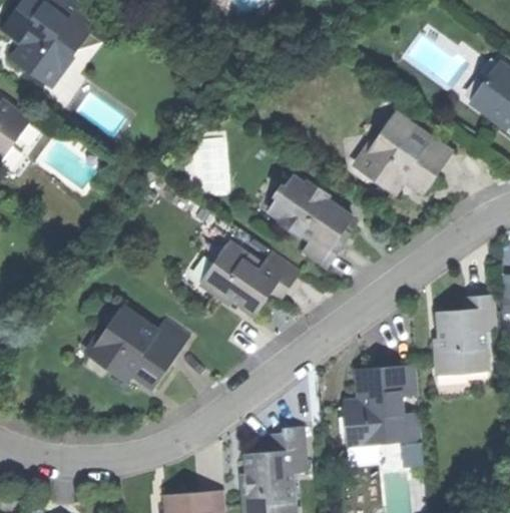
[(20,0),(19,1),(1,25),(14,35),(23,33),(26,43),(21,44),(12,56),(49,84),(75,48),(72,46),(74,44),(86,28),(84,27),(59,8),(65,0),(20,0)]
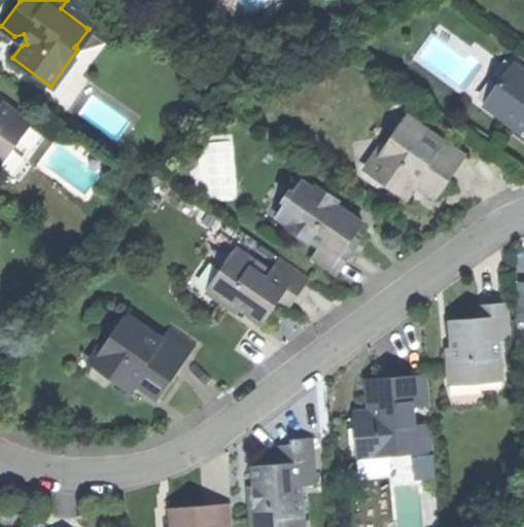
[(97,13),(86,28),(89,29),(106,41),(115,28),(97,13)]
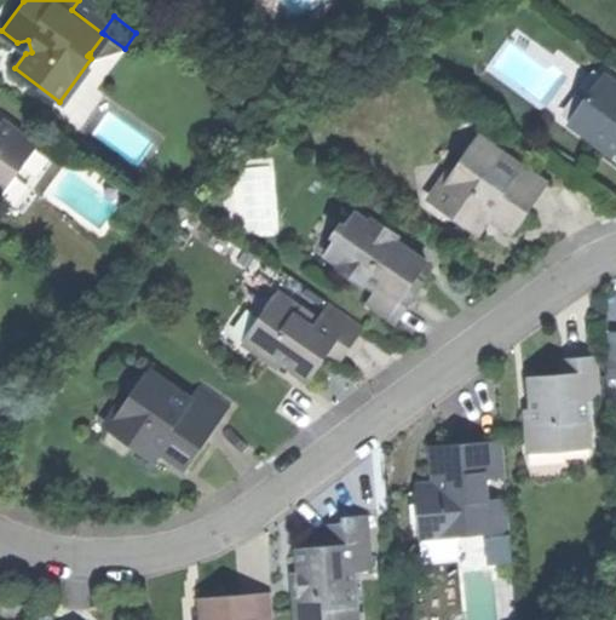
[(90,53),(125,49),(104,34),(90,53)]
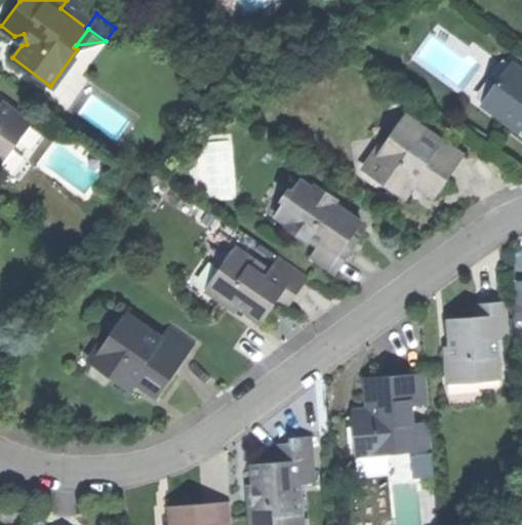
[(511,65),(498,81),(505,85),(516,69),(511,65)]
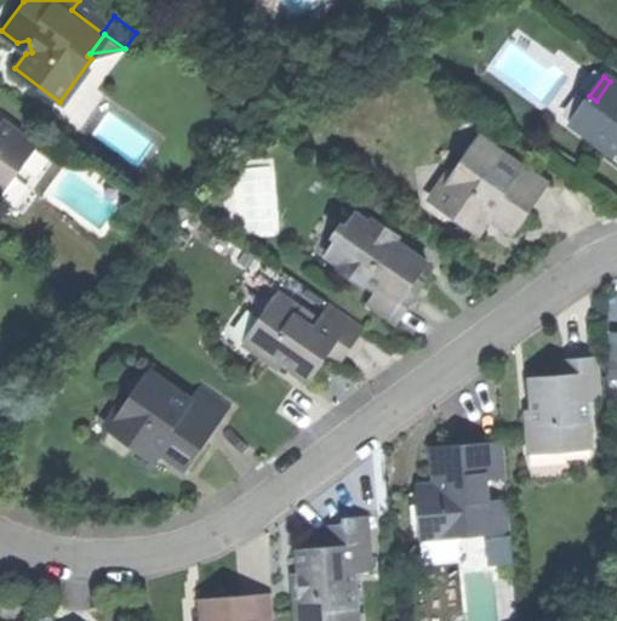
[(589,96),(569,126),(603,152),(607,146),(616,152),(616,86),(610,81),(596,101),(589,96)]
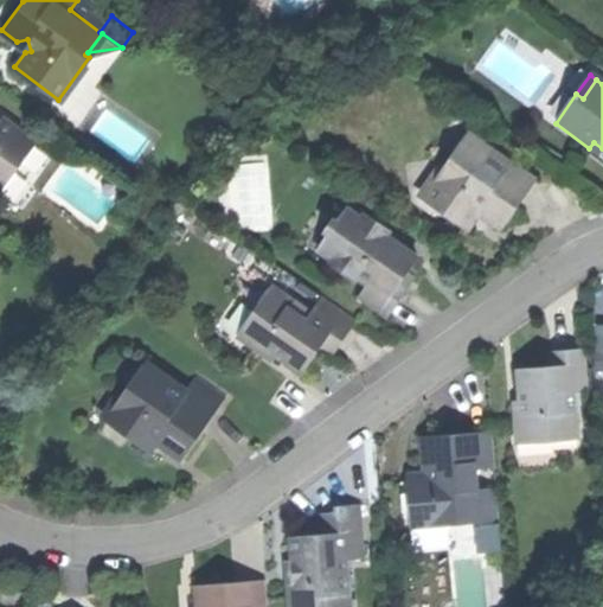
[(0,180),(11,166),(15,170),(36,142),(7,122),(1,131),(0,129),(0,180)]
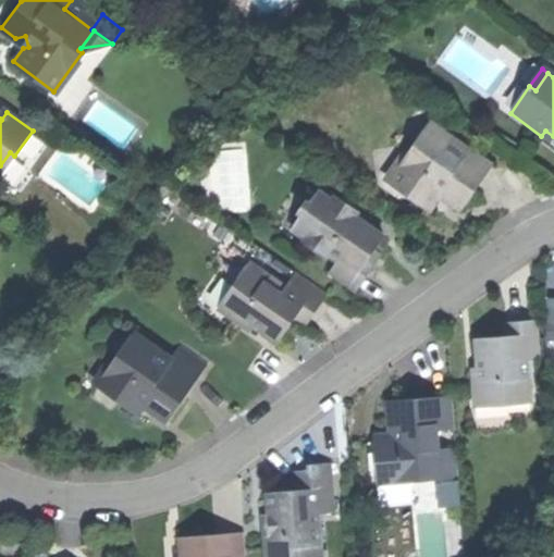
[(429,121),(414,144),(420,148),(431,132),(446,141),(451,136),(429,121)]
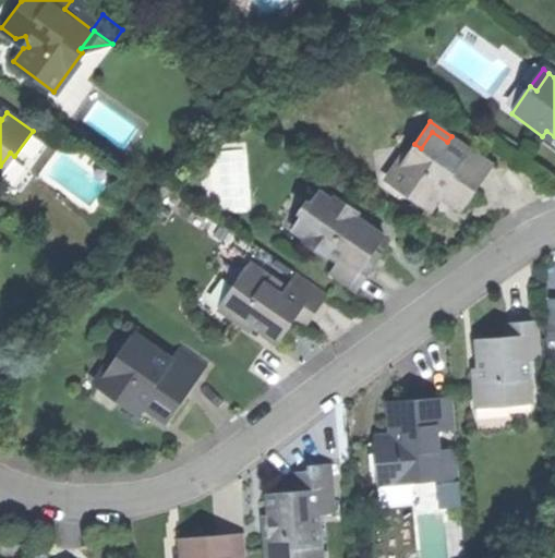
[(414,144),(389,180),(422,203),(433,187),(461,208),(477,185),(492,165),(451,136),(447,142),(432,132),(421,148),(414,144)]
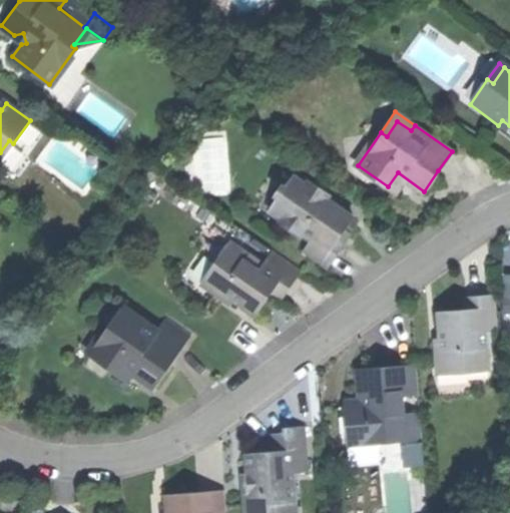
[(2,158),(13,143),(9,140),(0,152),(0,156),(2,158)]
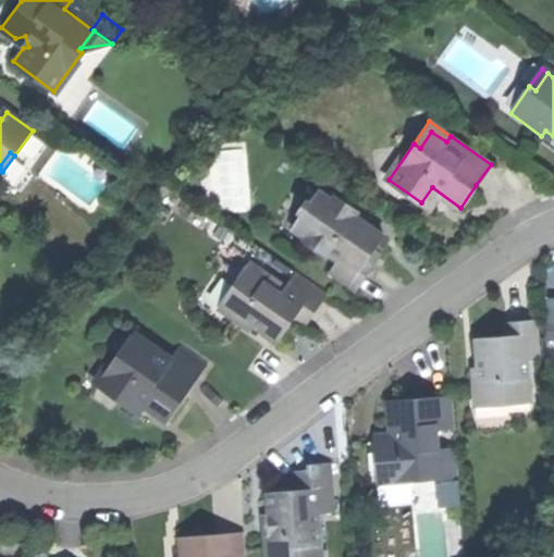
[(316,193),(292,227),(305,236),(306,247),(319,256),(328,252),(337,259),(328,273),(355,291),(367,274),(376,261),(368,256),(381,236),(361,223),(358,227),(351,222),(353,219),(352,208),(337,199),(329,201),(316,193)]
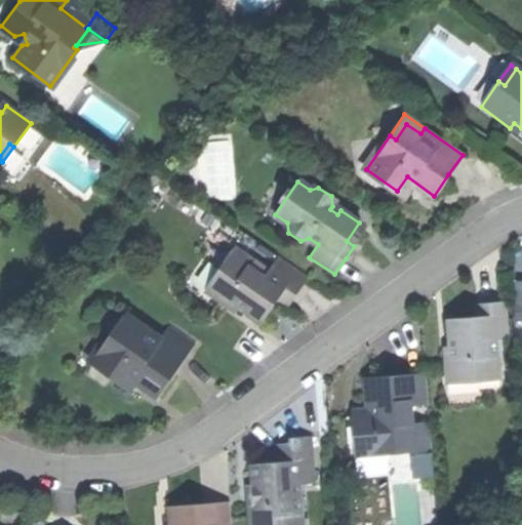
[(232,247),(203,289),(228,306),(233,297),(242,303),(239,307),(261,321),(269,308),(276,298),(285,305),(306,275),(274,253),(264,269),(232,247)]
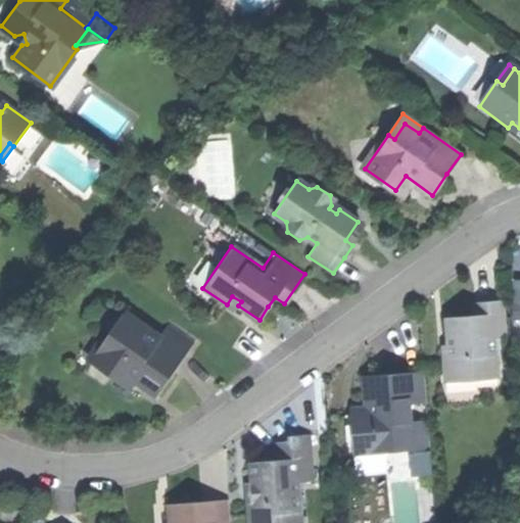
[(235,311),(238,305),(241,301),(232,296),(227,304),(235,311)]
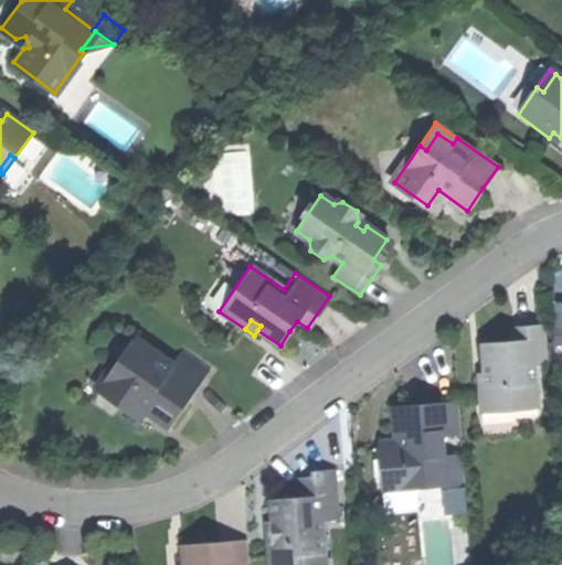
[(523,327),(511,328),(511,342),(484,343),(485,373),(491,373),(491,382),(480,382),(481,412),(537,409),(536,365),(545,365),(544,327),(523,327)]
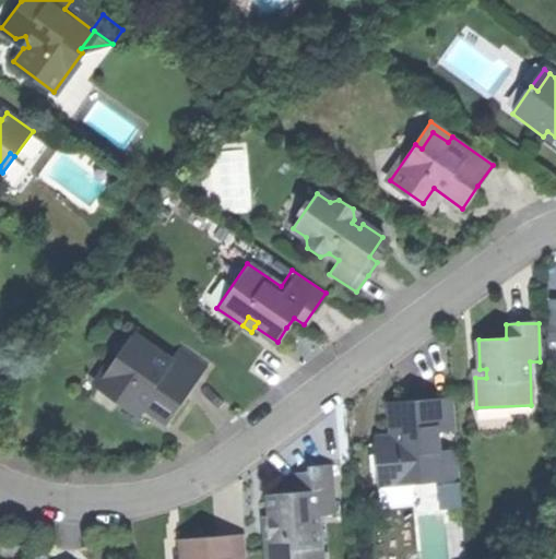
[(118,356),(97,387),(130,409),(137,400),(169,421),(187,395),(208,366),(180,347),(173,358),(139,335),(122,359),(118,356)]
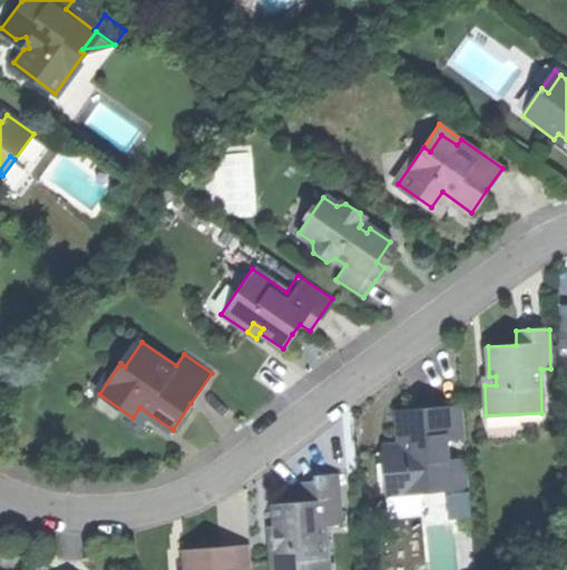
[(422,408),(398,409),(399,452),(385,452),(387,494),(420,493),(430,493),(430,484),(450,483),(450,490),(468,489),(467,459),(449,460),(448,435),(463,434),(462,406),(422,408)]
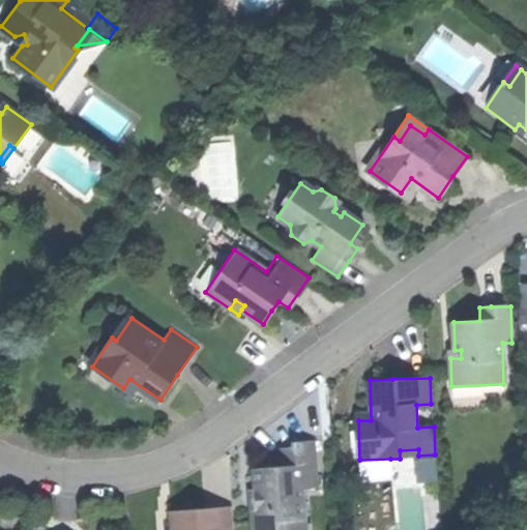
[(282,447),(282,453),(315,451),(315,440),(294,441),(294,447),(282,447)]
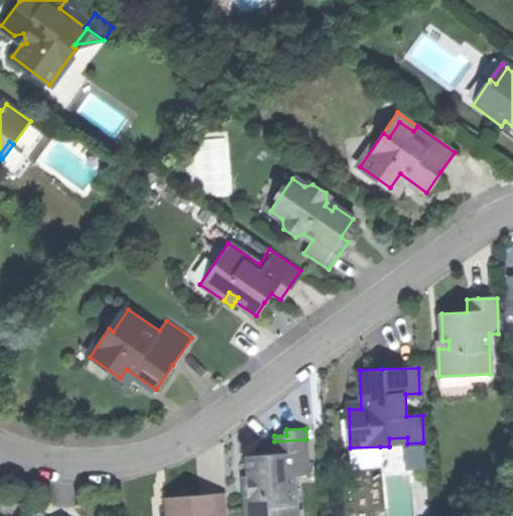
[(262,455),(249,456),(251,492),(247,492),(247,515),(296,515),(295,475),(308,474),(306,439),(274,441),(274,455),(262,455)]
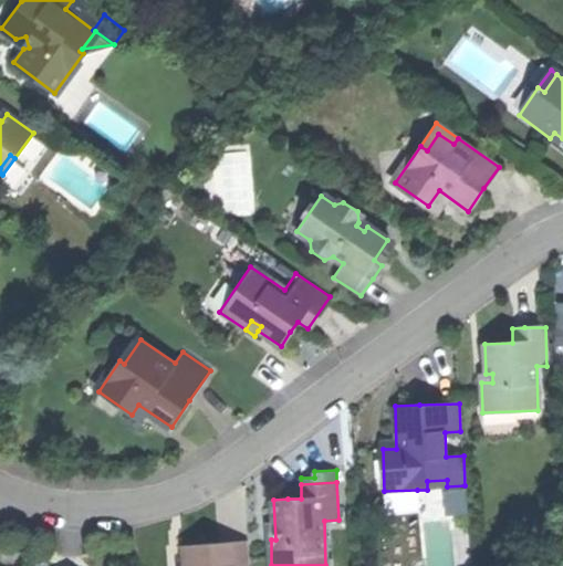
[(417,509),(417,490),(384,491),(385,510),(417,509)]
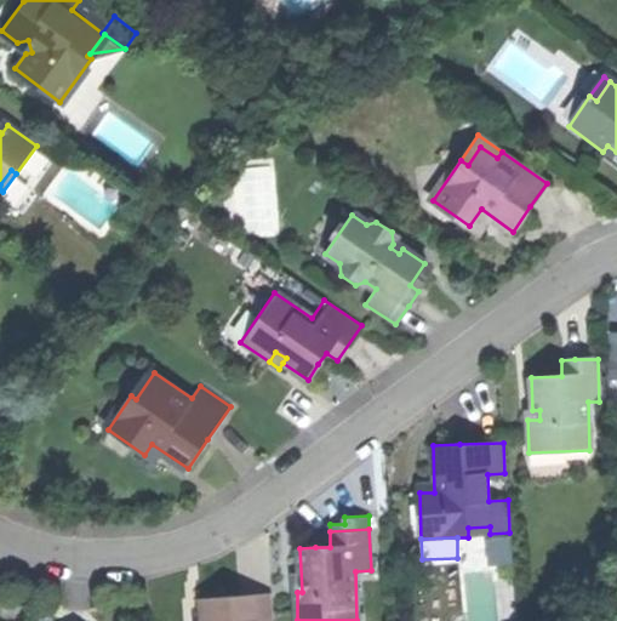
[(233,596),(203,597),(203,620),(273,620),(273,594),(233,596)]
